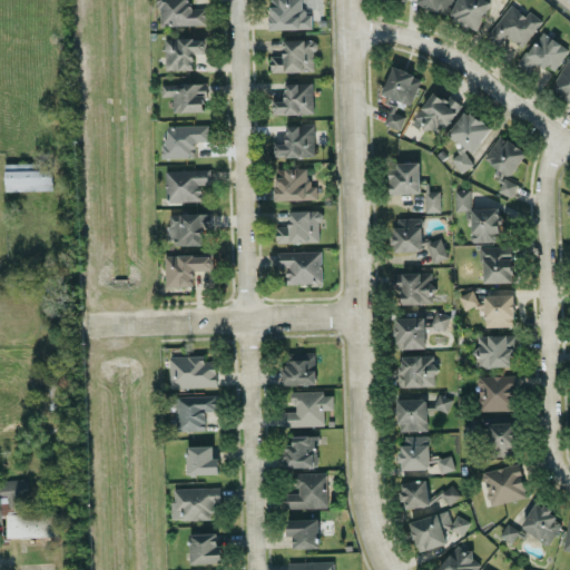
[(159,0),(160,25),(205,23),(205,8),(190,8),(189,0),(159,0)]
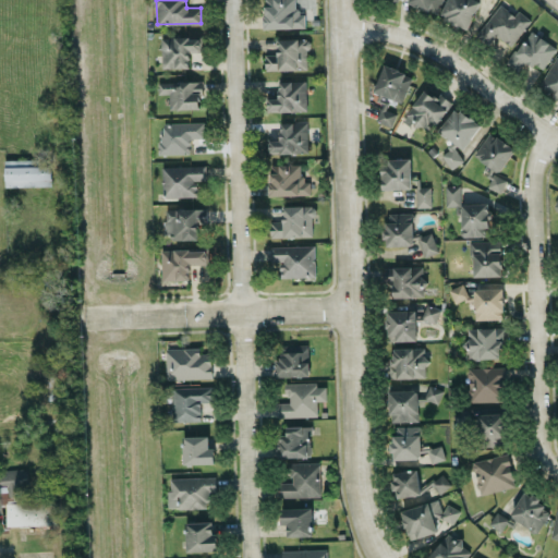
[(296,0),(264,0),(265,28),(305,27),(304,13),(298,13),(296,0)]
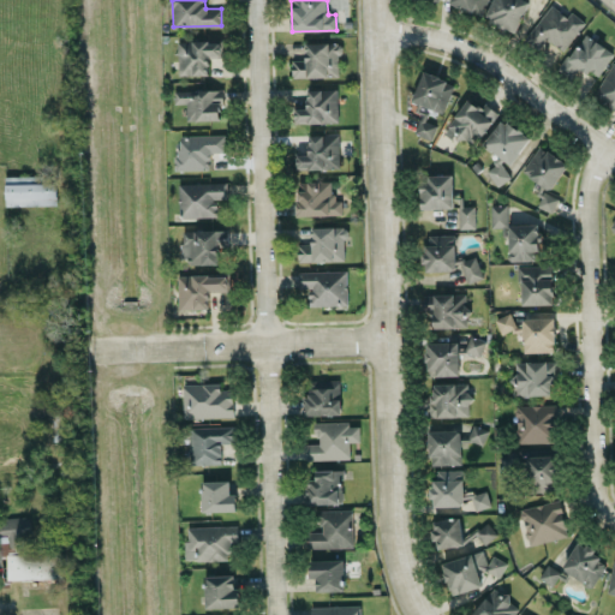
[(452,0),(451,4),(482,15),(487,0),(452,0)]
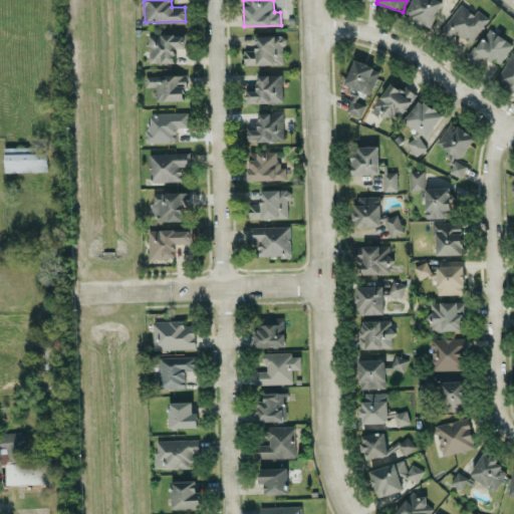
[(442,0),(411,0),(405,16),(432,27),(442,0)]
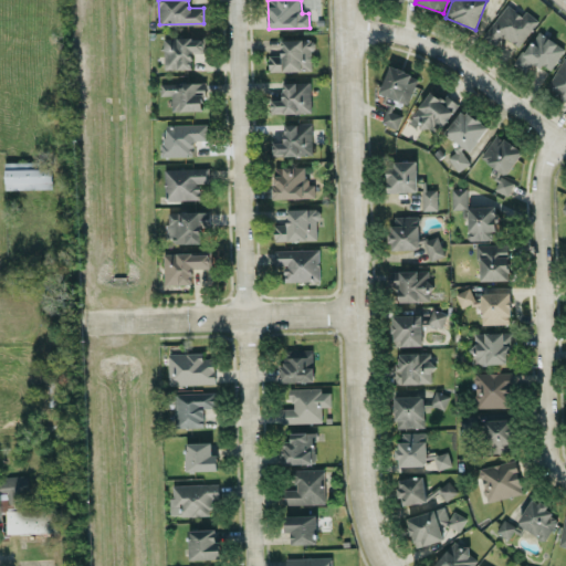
[(522,16),(509,3),(482,35),(495,46),(504,35),(517,46),(538,20),(526,10),(522,16)]
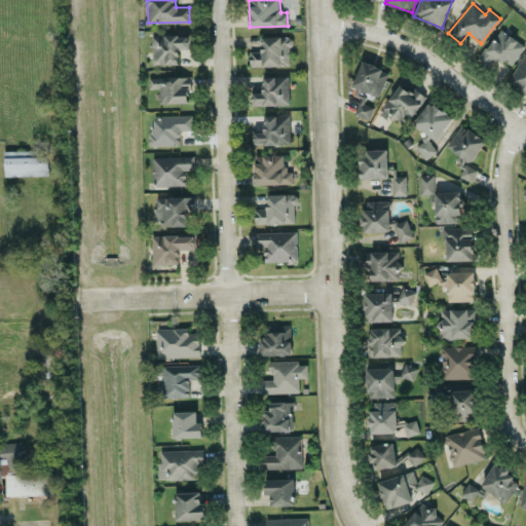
[(525,44),(499,28),(479,60),(490,67),(496,57),(512,66),(525,44)]
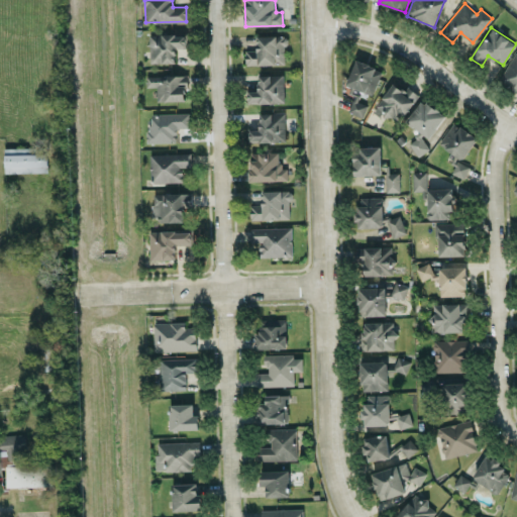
[(149,34),(150,63),(176,62),(176,48),(187,48),(187,33),(149,34)]
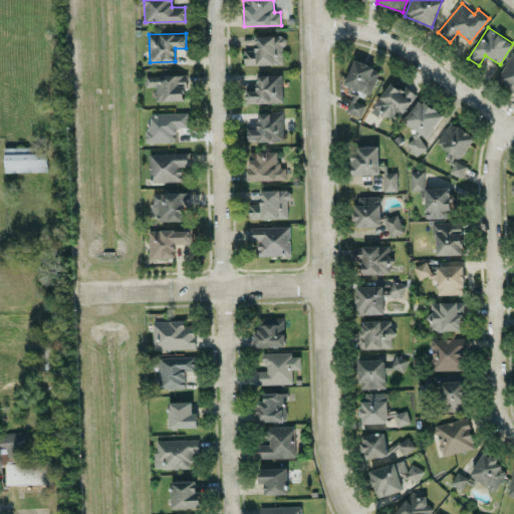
[(245,64),(285,63),(284,34),(255,35),(255,49),(244,49),(245,64)]
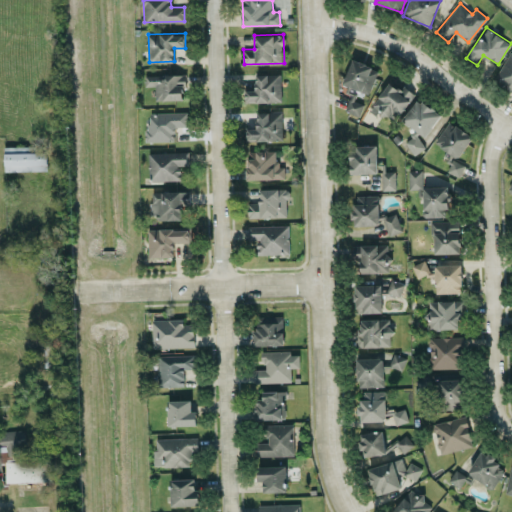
[(511,50),(494,80),(511,89),(511,50)]
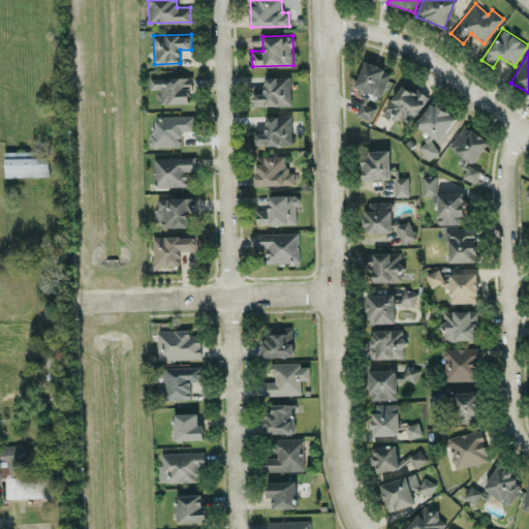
[(391,69),(363,62),(355,88),(383,96),(391,69)]
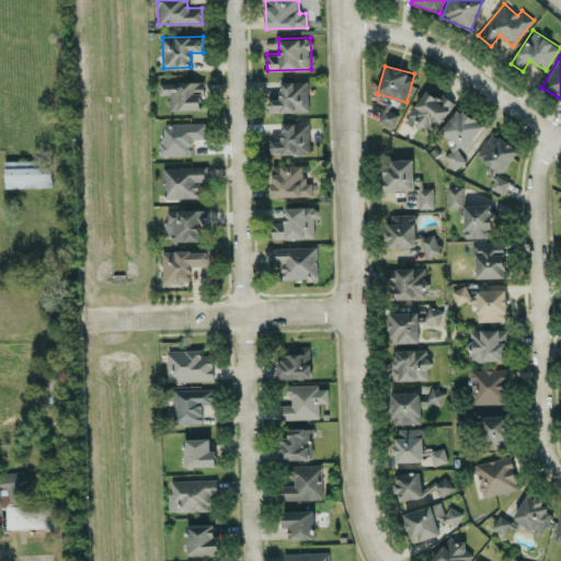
[(308,80),(279,81),(281,98),(268,99),(270,112),(309,111),(308,80)]
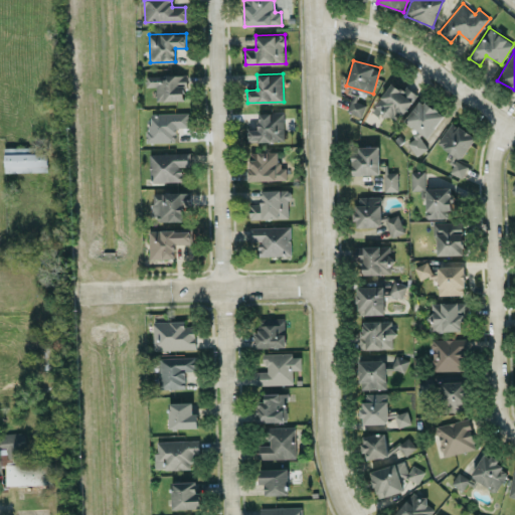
[(156,101),(186,100),(186,74),(147,75),(147,87),(156,86),(156,101)]
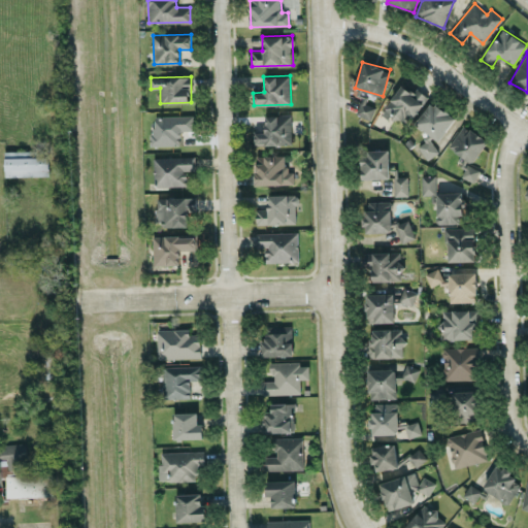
[(429,96),(418,88),(415,93),(401,84),(383,109),(406,127),(429,96)]
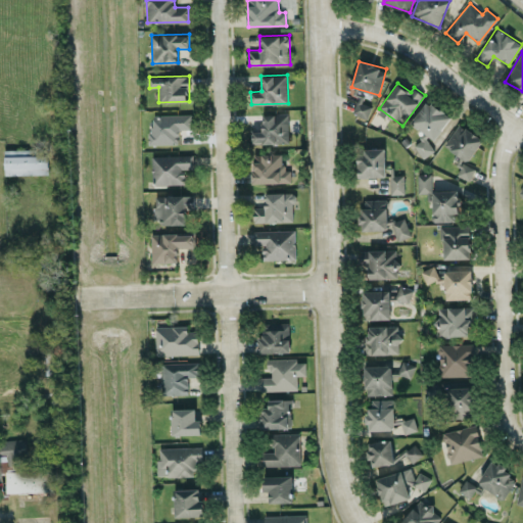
[(367,93),(362,91),(353,112),(368,117),(372,105),(363,102),(367,93)]
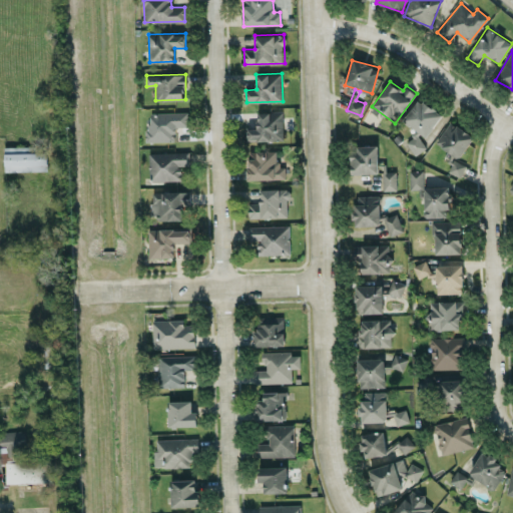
[(442,112),(417,98),(403,121),(428,136),(442,112)]
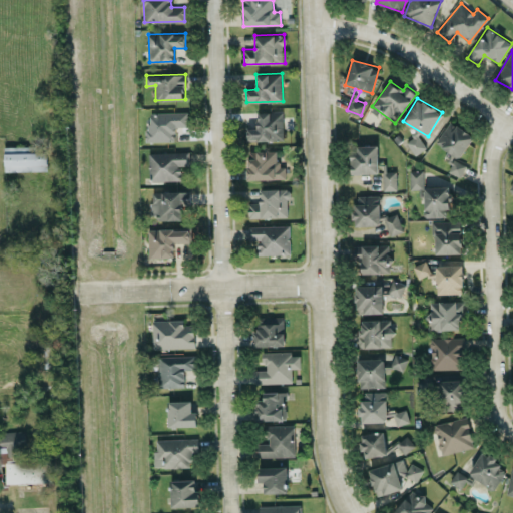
[(283,111),(258,112),(258,126),(247,127),(247,141),(284,140),(283,111)]
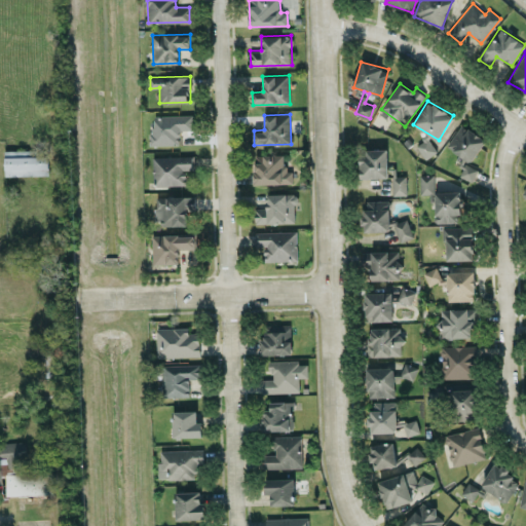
[(180,144),(180,129),(193,129),(192,115),(154,115),(154,133),(150,133),(150,144),(180,144)]
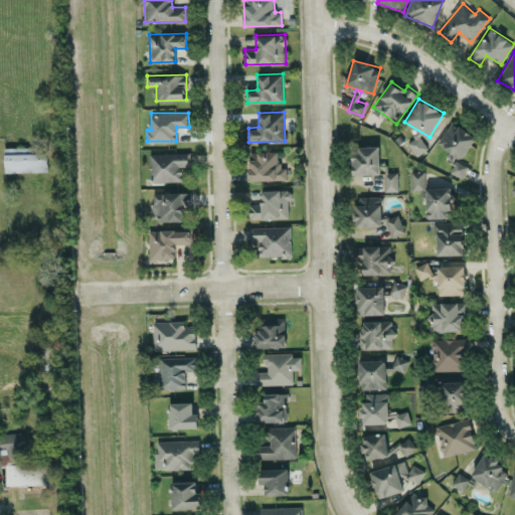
[(476,138),(453,121),(437,142),(460,159),(476,138)]
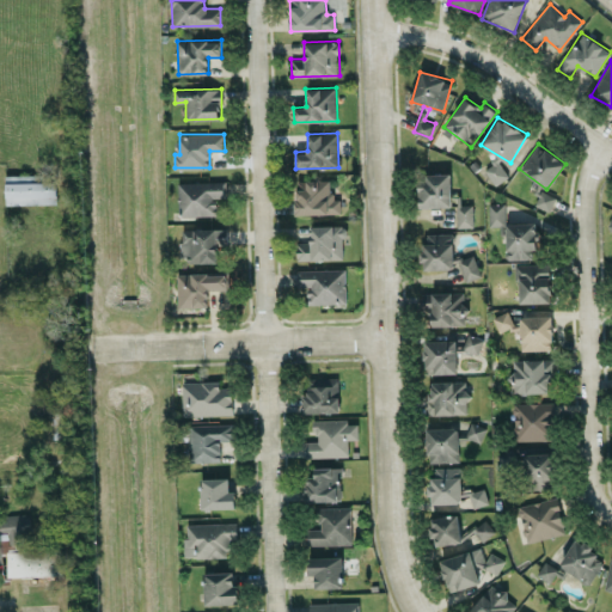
[(495,184),(508,176),(497,159),(484,167),(495,184)]
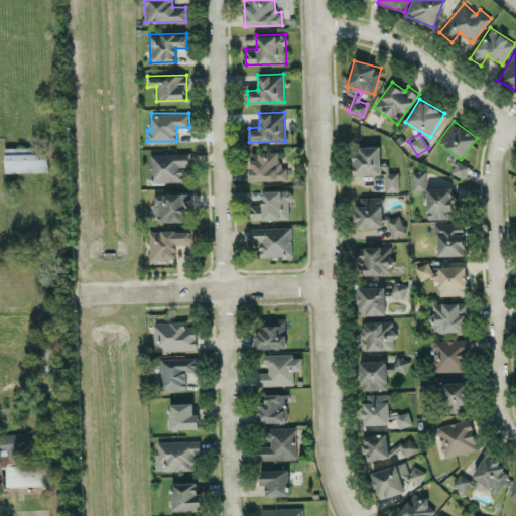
[(353,146),(354,175),(381,174),(380,145),(353,146)]
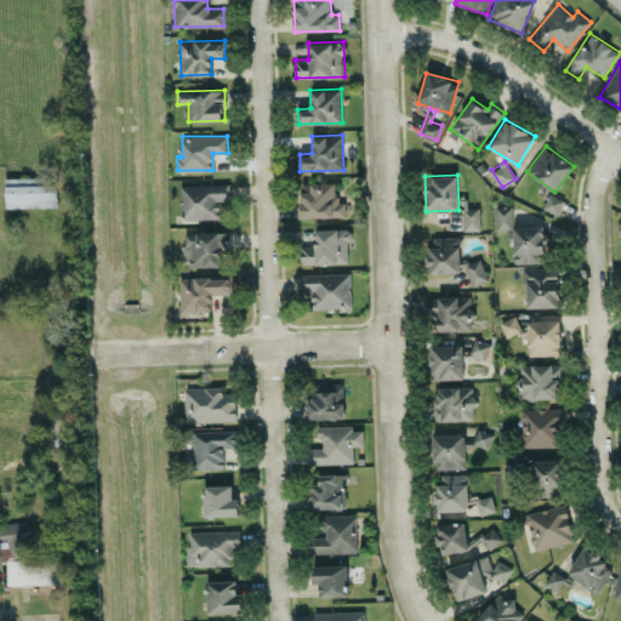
[(6,208),(58,206),(57,182),(46,183),(46,176),(6,177),(6,208)]
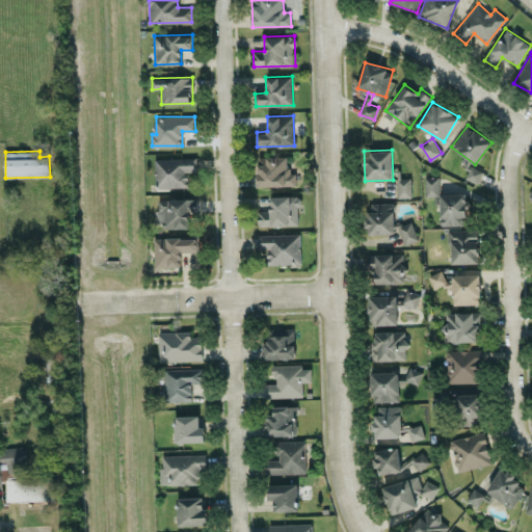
[(288,156),(257,157),(257,186),(296,185),(296,173),(288,173),(288,156)]
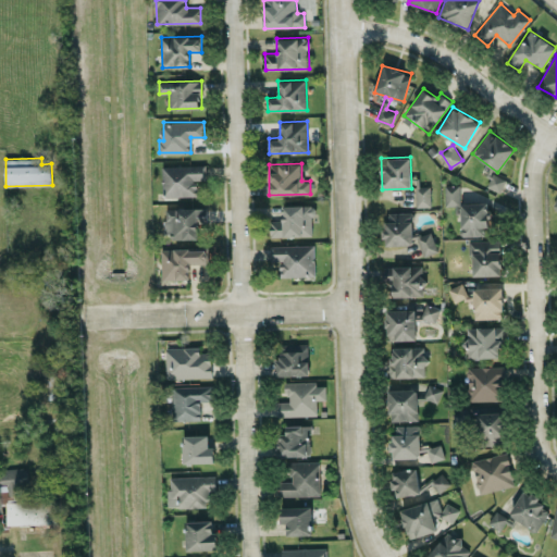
[(198,195),(197,180),(206,180),(205,164),(162,166),(163,196),(198,195)]
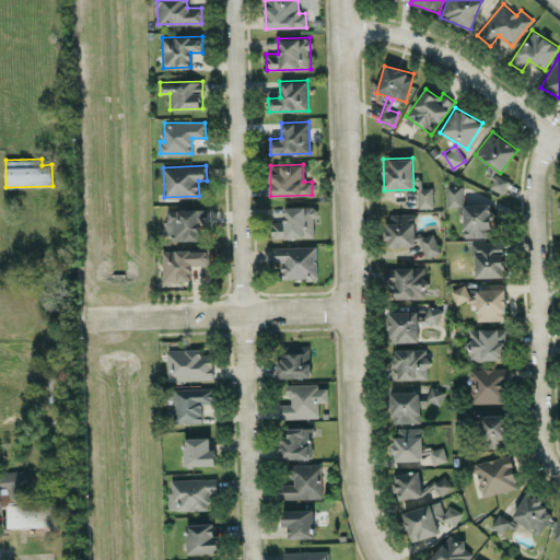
[(447,207),(463,206),(462,185),(446,186),(447,207)]
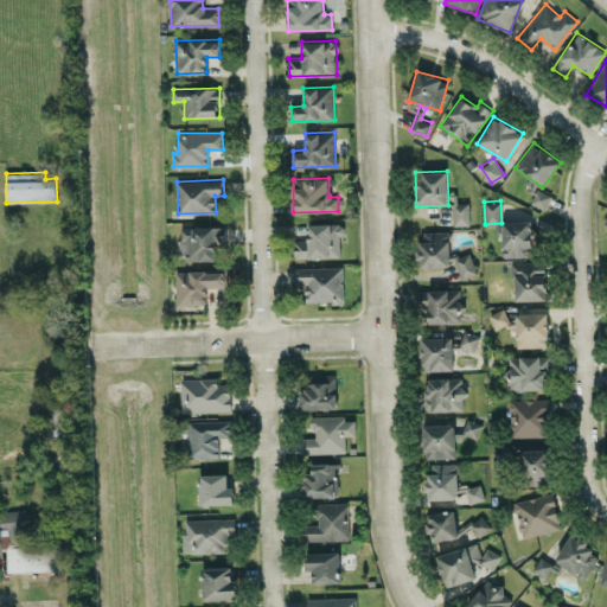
[(453,225),(470,224),(468,203),(452,204),(453,225)]
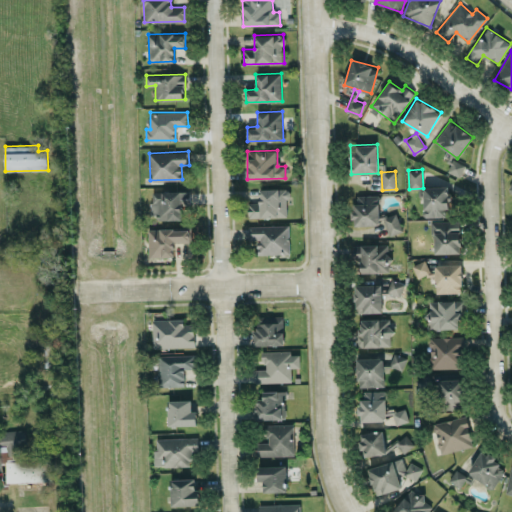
[(423,186),(424,217),(448,216),(447,186),(423,186)]
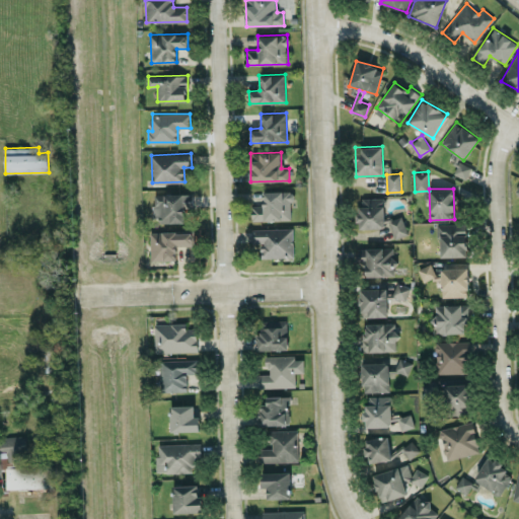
[(252,220),(291,219),(291,206),(294,206),(294,191),(264,191),(264,205),(251,206),(252,220)]
